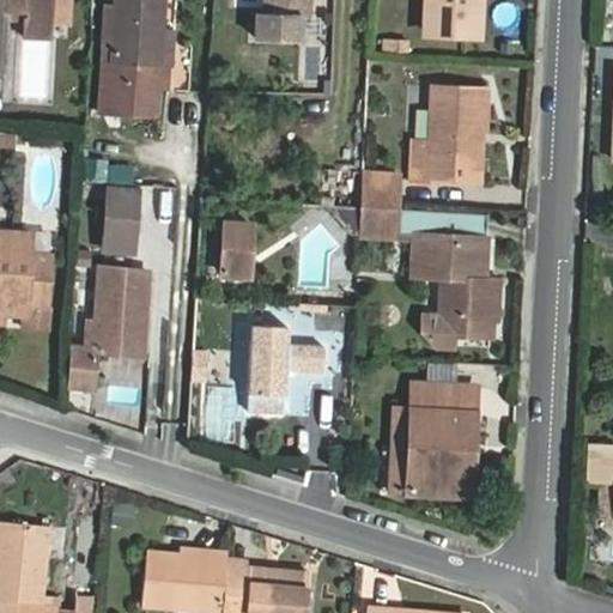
[(0,0),(0,18),(10,19),(10,14),(25,16),(25,25),(53,26),(54,0),(0,0)]
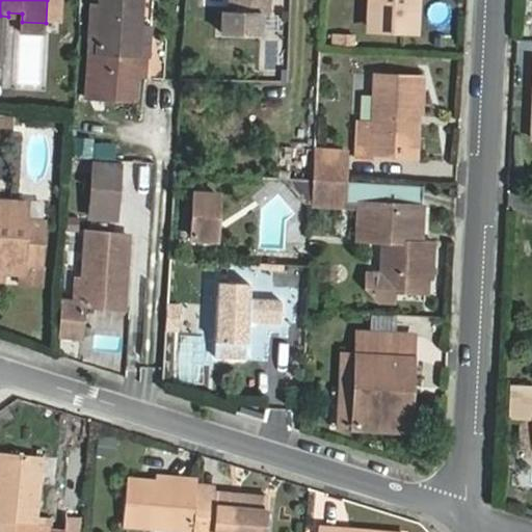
[(101,0),(101,18),(91,18),(86,97),(136,100),(138,74),(140,42),(143,0),(101,0)]
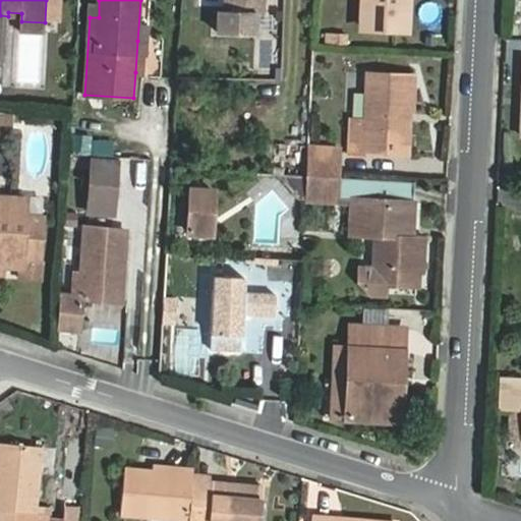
[(225,0),(225,11),(264,13),(264,0),(225,0)]
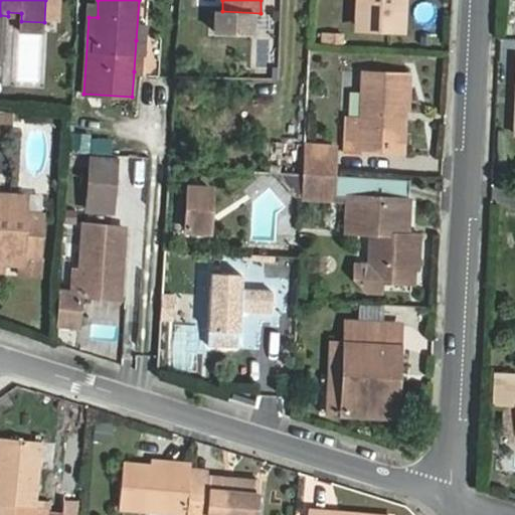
[(359,0),(358,27),(403,29),(404,0),(359,0)]
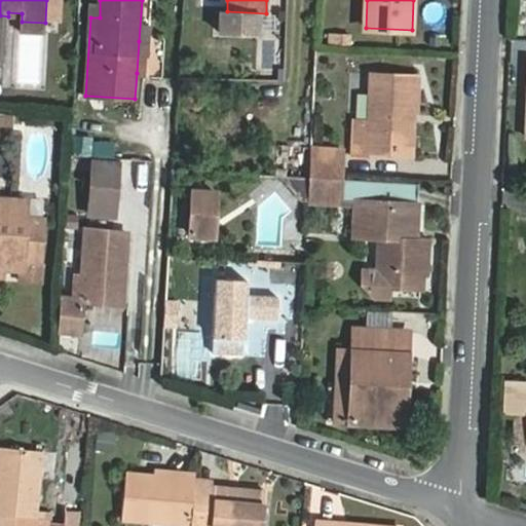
[(0,62),(5,63),(8,16),(0,15),(0,62)]
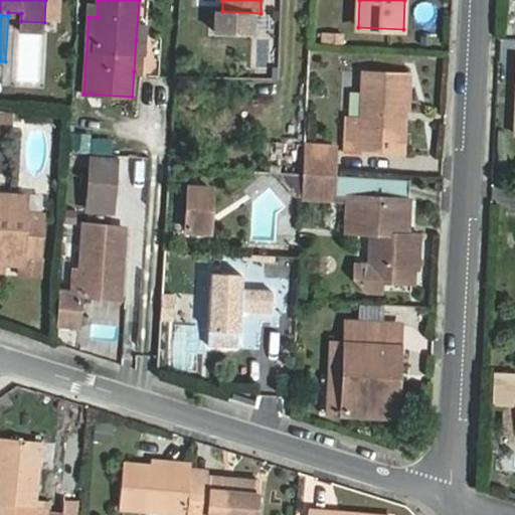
[(44,22),(21,21),(21,30),(43,32),(44,22)]
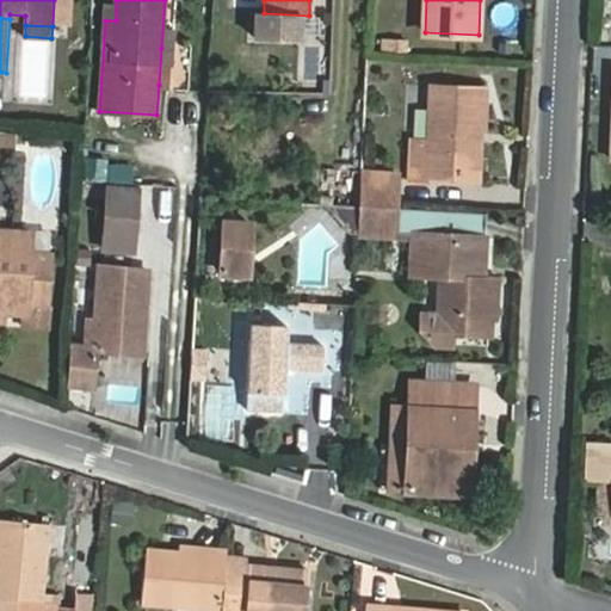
[(304,86),(320,86),(320,47),(304,47),(304,86)]
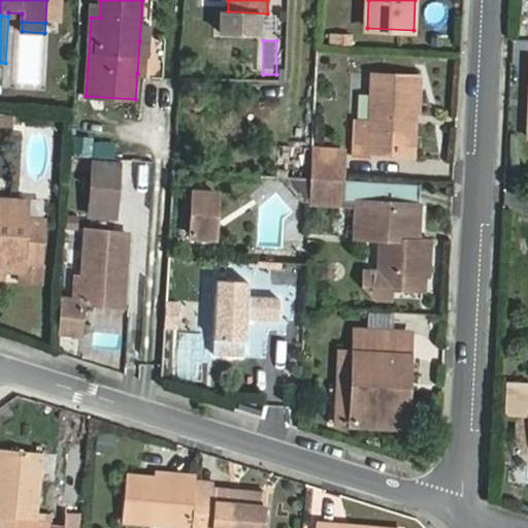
[(139,41),(137,73),(149,74),(151,42),(139,41)]
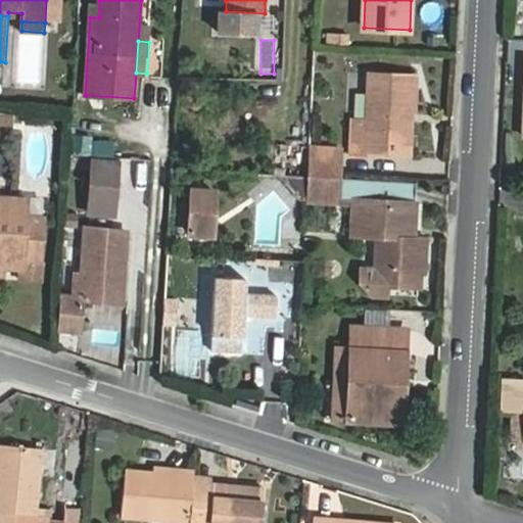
[(413,110),(414,77),(369,75),(368,121),(352,120),(351,154),(366,154),(366,143),(405,145),(407,110),(413,110)]
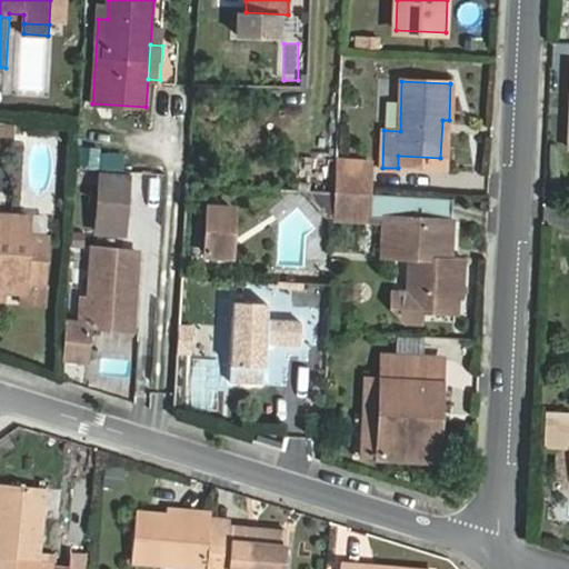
[(129,178),(101,176),(97,232),(125,235),(129,178)]
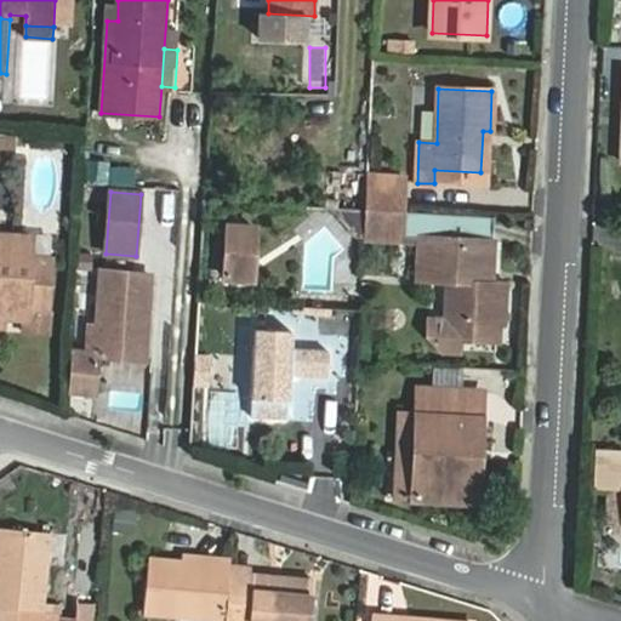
[(364,238),(402,240),(403,212),(365,210),(364,238)]
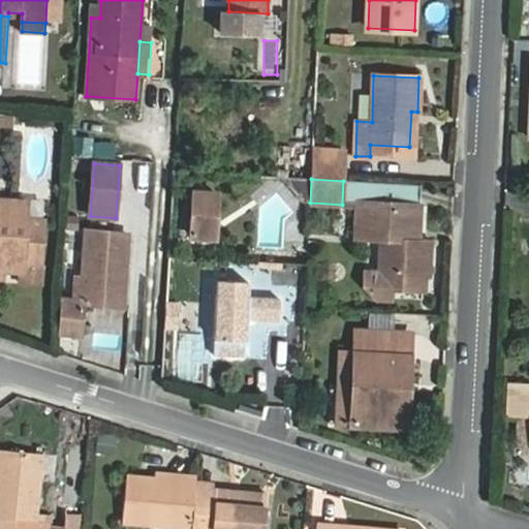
[(348,182),(347,194),(418,198),(418,186),(348,182)]
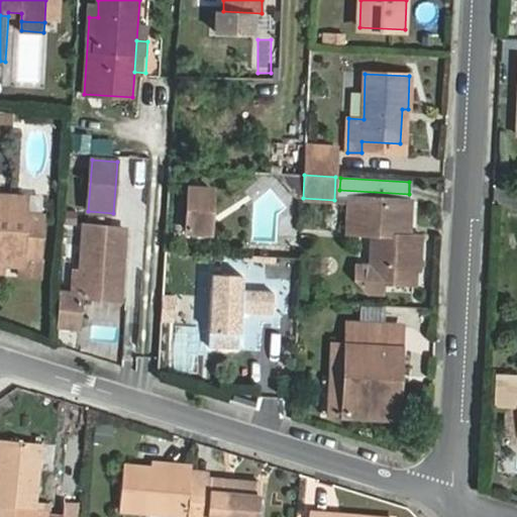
[(214,189),(189,188),(187,231),(211,232),(214,189)]
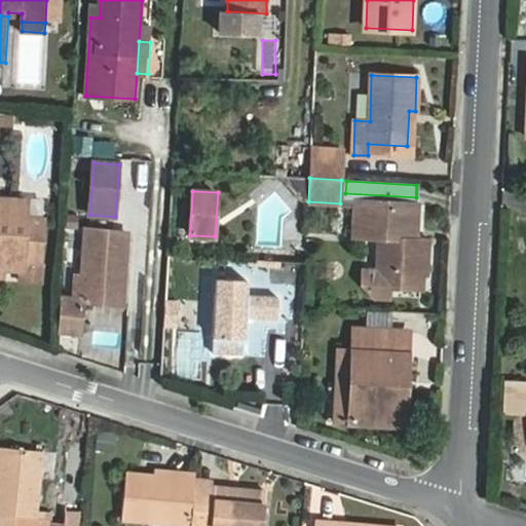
[(29,201),(0,198),(0,276),(2,276),(3,270),(24,271),(25,263),(40,264),(43,219),(28,217),(29,201)]
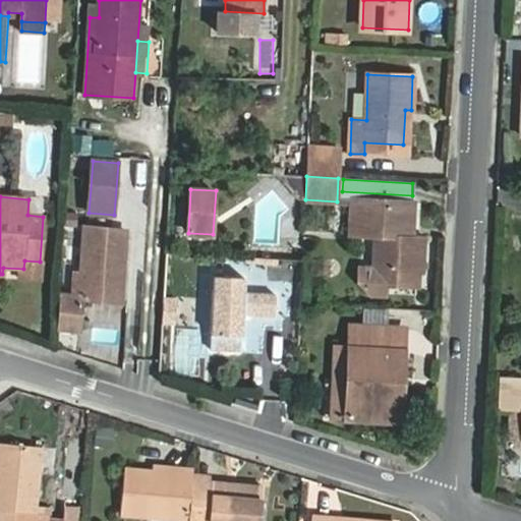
[(405,221),(413,222),(413,204),(352,200),(351,234),(375,235),(373,284),(419,286),(420,271),(424,271),(426,237),(404,236),(405,221)]
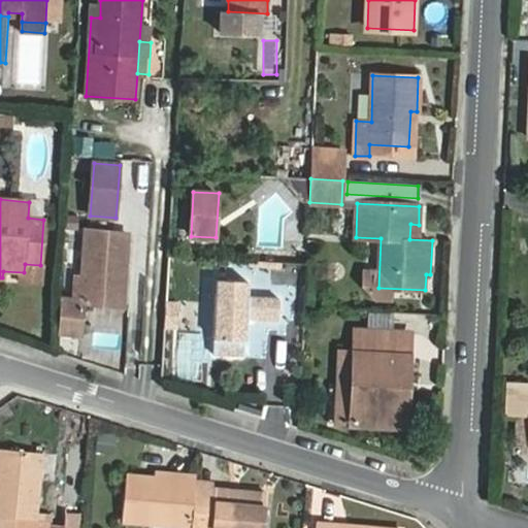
[(123,306),(128,232),(117,232),(87,230),(83,299),(61,297),(59,331),(83,333),(85,304),(123,306)]
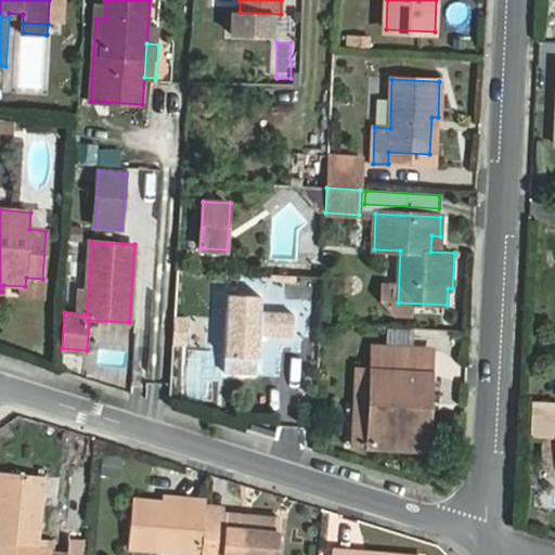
[(230,295),(227,356),(257,358),(258,335),(284,336),(293,328),(294,313),(259,311),(260,296),(230,295)]
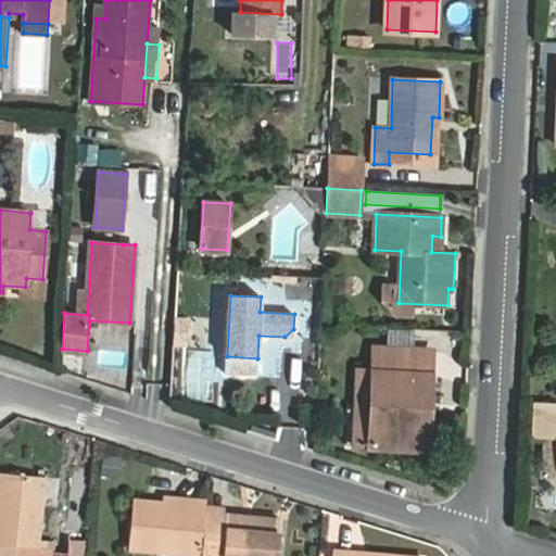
[(175,317),(174,343),(187,344),(189,318),(175,317)]
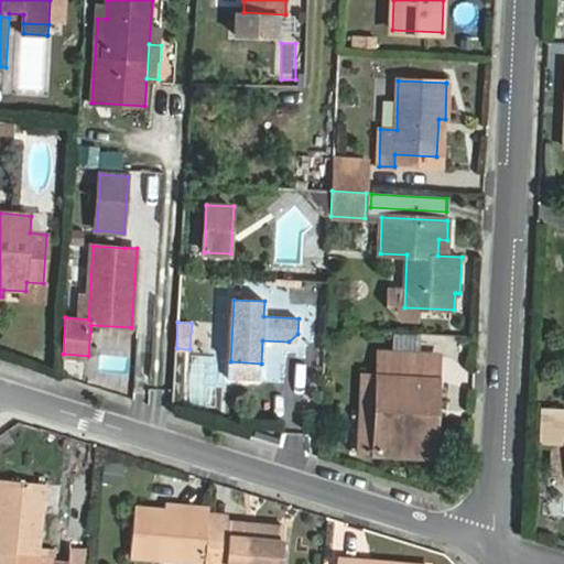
[(360,453),(425,456),(427,401),(435,401),(437,355),(378,353),(377,378),(364,377),(360,453)]
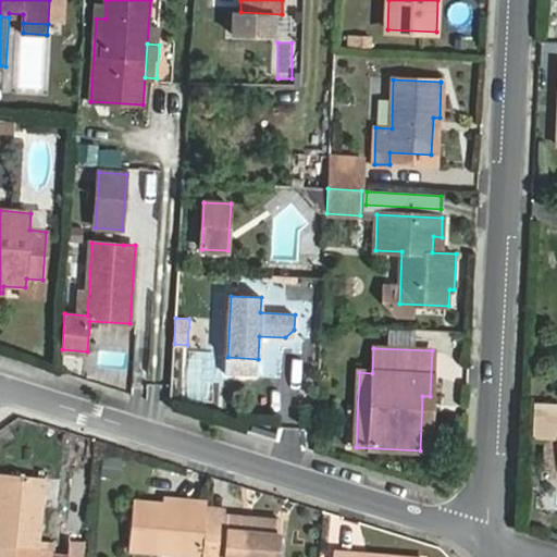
[(258,359),(227,357),(226,373),(257,374),(258,359)]
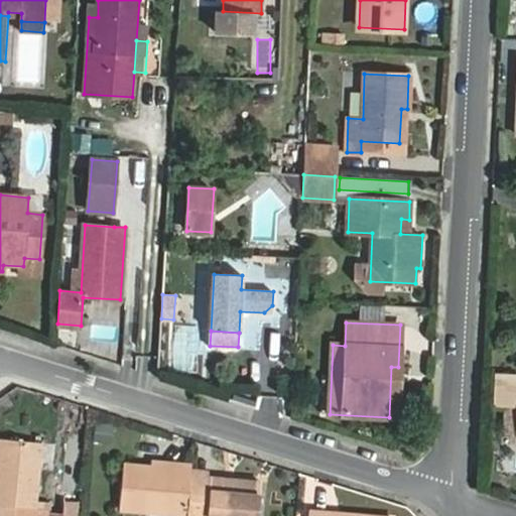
[(6,438),(3,469),(0,469),(0,515),(46,515),(47,509),(35,508),(42,442),(6,438)]
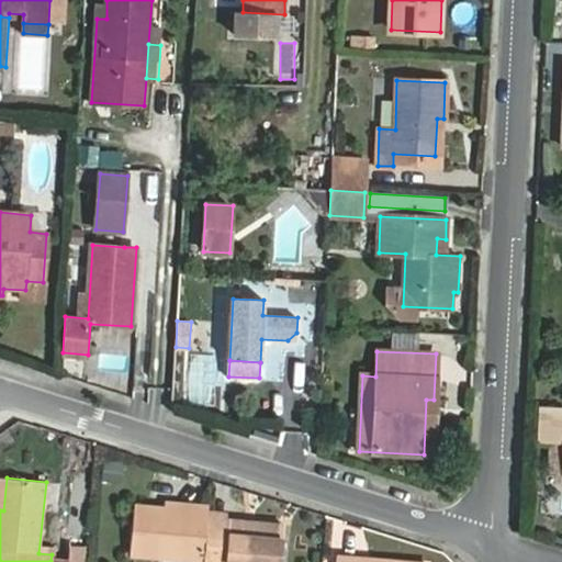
[(135,506),(131,554),(203,561),(208,518),(209,513),(209,507),(198,506),(198,512),(135,506)]
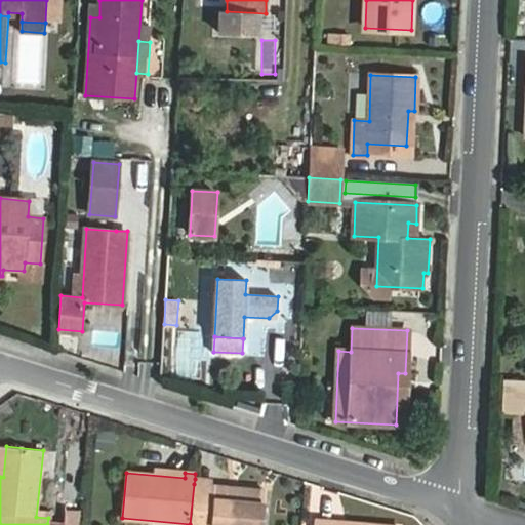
[(190,524),(261,524),(266,491),(194,484),(190,524)]
